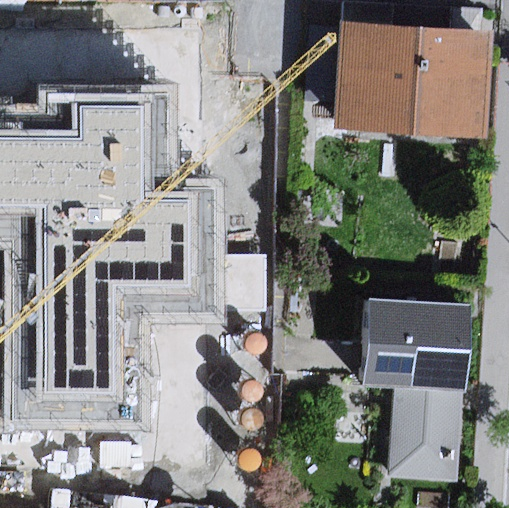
[(392,1),(366,0),(340,0),(333,129),(488,137),(494,29),(478,28),(448,27),(390,24),(392,1)]
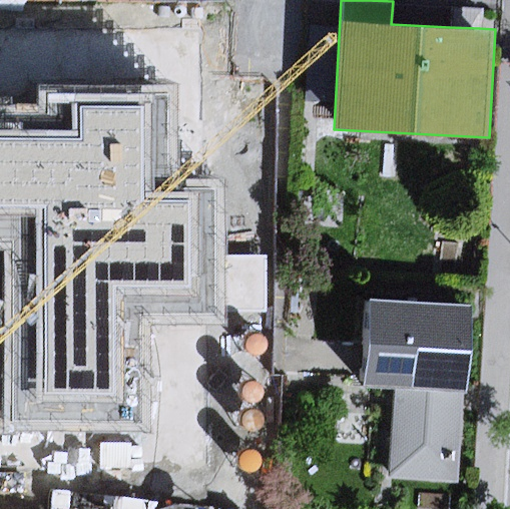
[(449,6),(449,27),(479,28),(480,7),(449,6)]
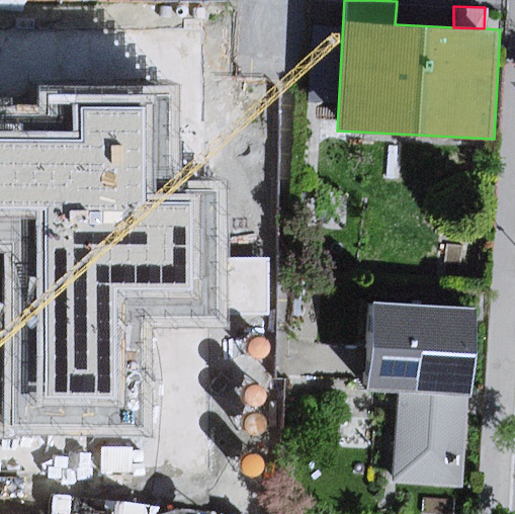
[(178,317),(218,317),(217,181),(176,181),(176,88),(37,88),(37,108),(0,108),(0,245),(8,245),(8,428),(141,428),(141,317),(178,317)]
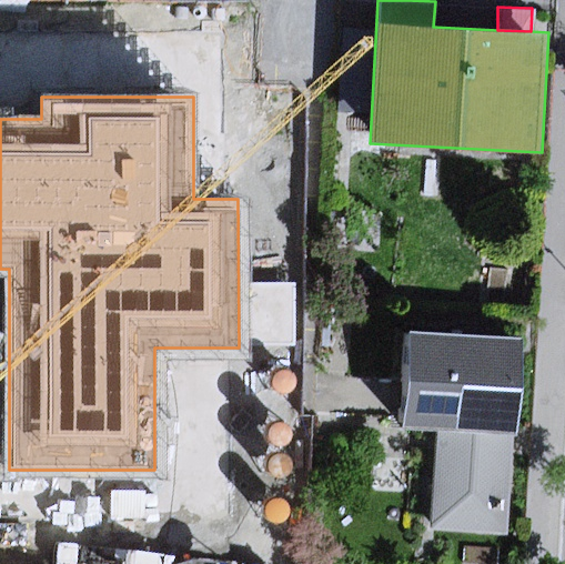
[(522,336),(410,330),(405,427),(433,429),(515,434),(522,336)]
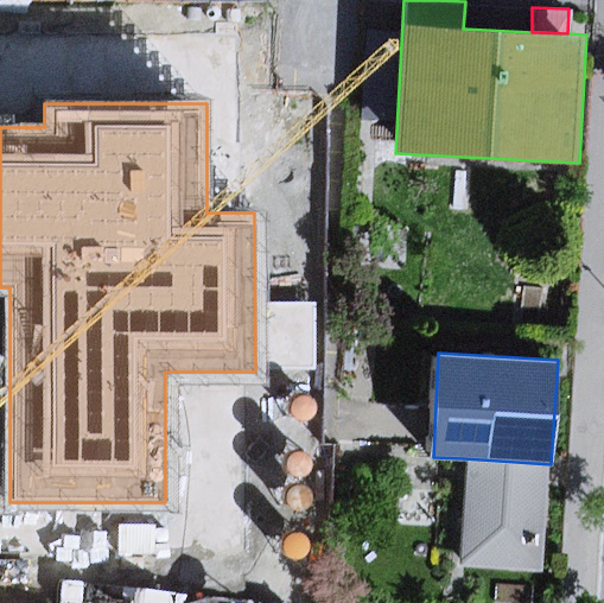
[(545,567),(551,464),(463,458),(457,563),(545,567)]
